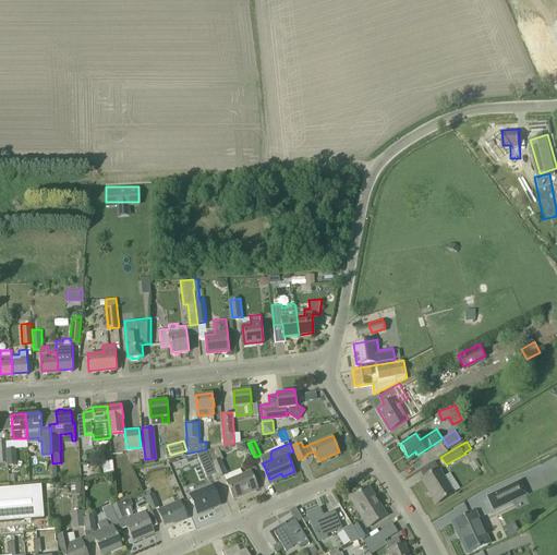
[(16,462),(15,446),(7,447),(8,463),(16,462)]
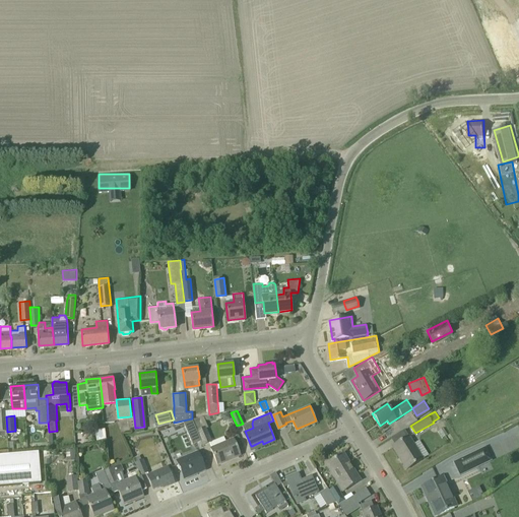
[(204,415),(193,418),(201,439),(202,439),(204,443),(211,440),(205,427),(208,426),(204,415)]
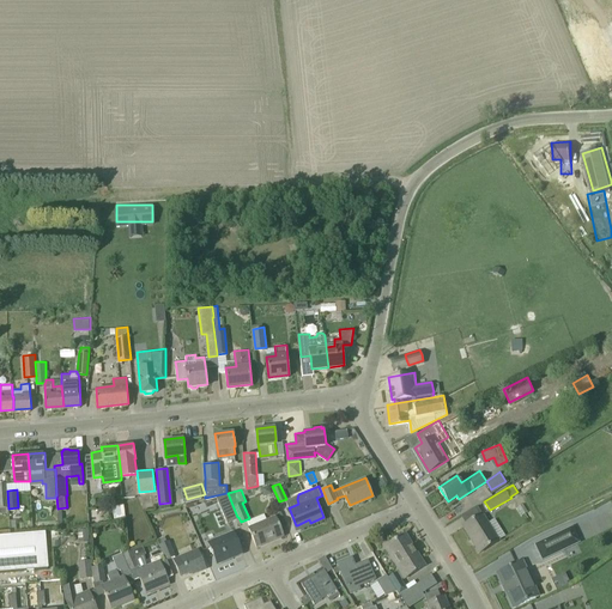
[(228,522),(237,517),(228,493),(226,493),(216,495),(228,522)]
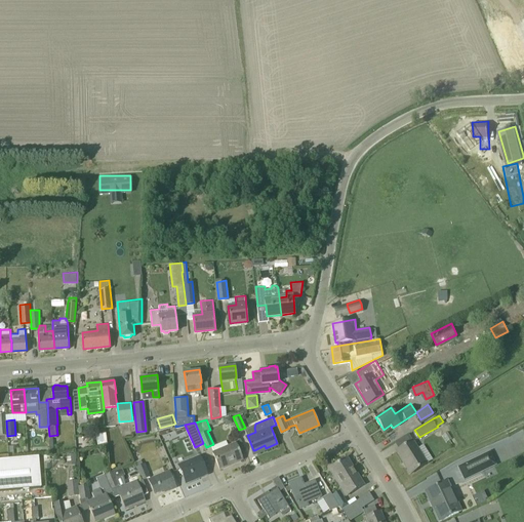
[(399,448),(397,449),(403,459),(410,472),(419,467),(427,462),(433,457),(425,442),(417,446),(413,439),(408,442),(399,448)]
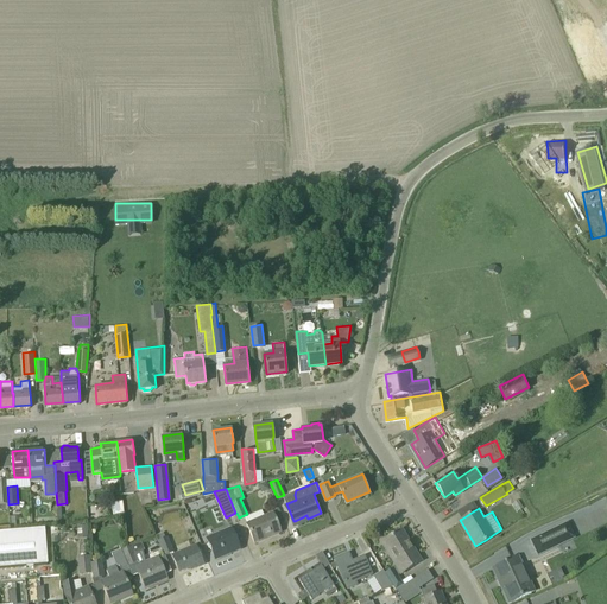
[(282,529),(273,510),(247,521),(255,540),(282,529)]
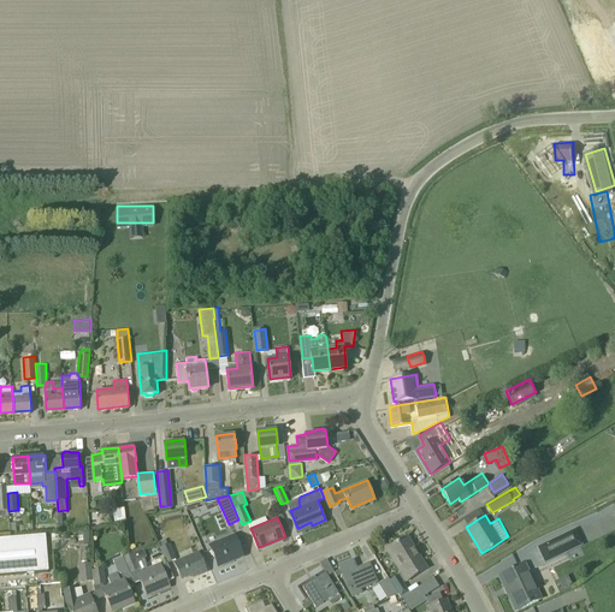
[(575,527),(538,545),(545,560),(583,544),(575,527)]
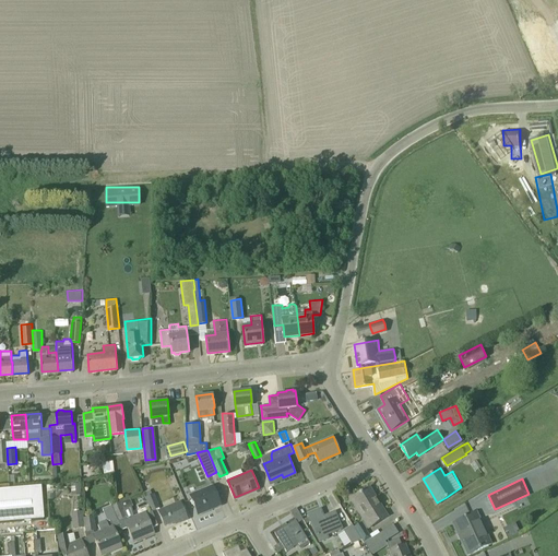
[(0,520),(44,517),(42,484),(0,487),(0,520)]
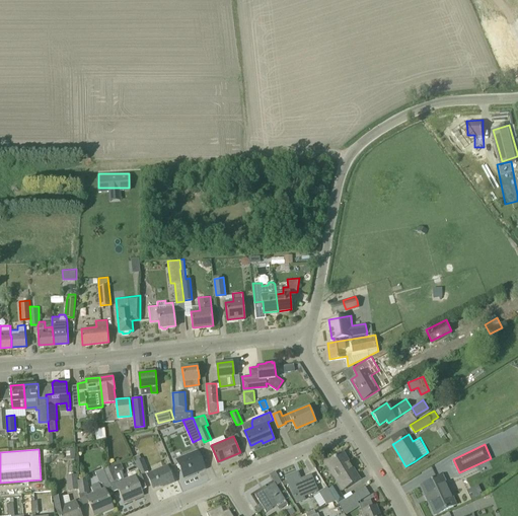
[(185,455),(176,458),(178,461),(180,466),(185,475),(198,469),(205,466),(204,464),(200,455),(198,450),(185,455)]
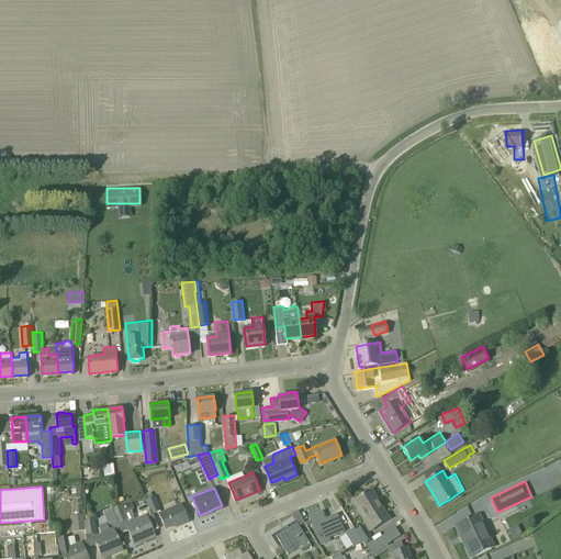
[(357,528),(366,543),(373,538),(368,530),(371,528),(390,517),(371,489),(356,499),(369,520),(366,521),(367,522),(357,528)]
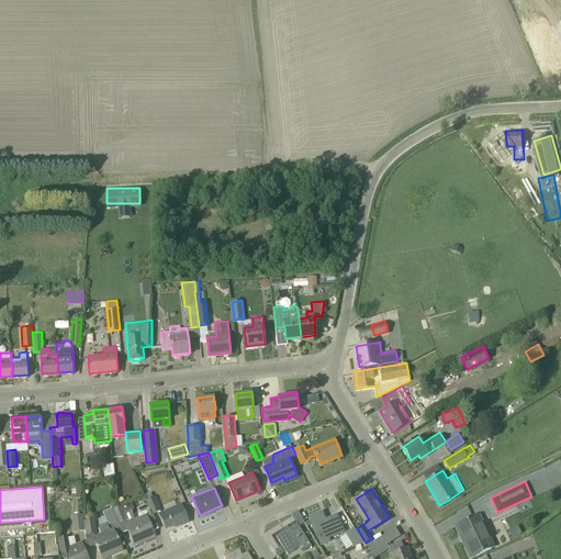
[(147,499),(153,511),(159,509),(155,495),(147,499)]
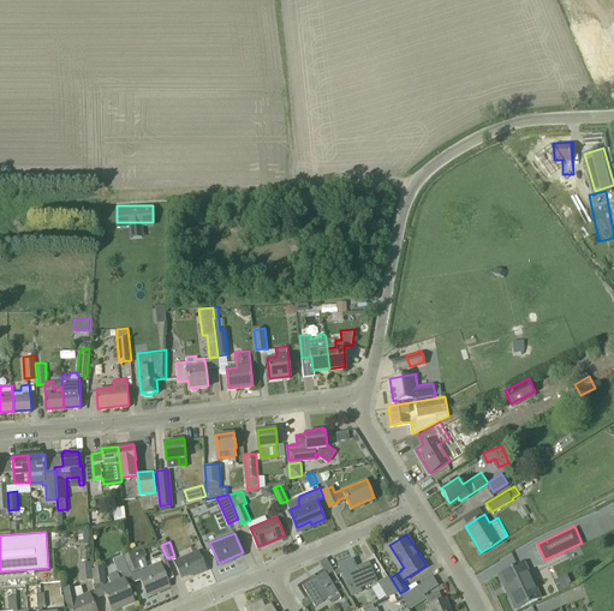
[(144,546),(124,555),(130,570),(132,575),(135,581),(141,579),(147,592),(160,587),(170,583),(160,562),(148,567),(145,555),(147,553),(144,546)]
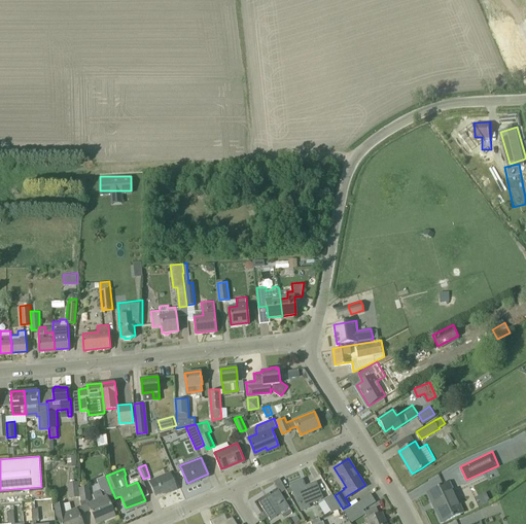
[(176,487),(173,478),(170,472),(150,480),(155,493),(169,488),(170,490),(176,487)]
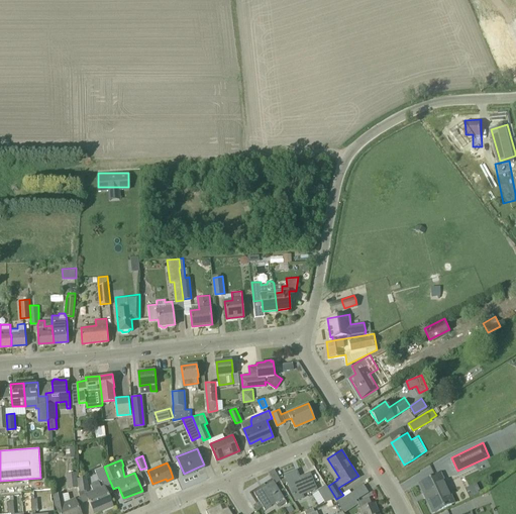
[(104,466),(96,469),(100,479),(102,481),(104,485),(105,485),(105,486),(111,484),(109,480),(104,467),(104,466)]
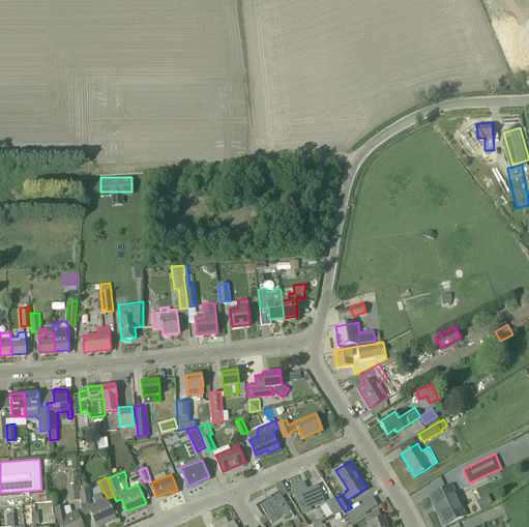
[(324,499),(322,493),(318,484),(307,488),(304,480),(292,486),(302,511),(312,507),(310,505),(324,499)]
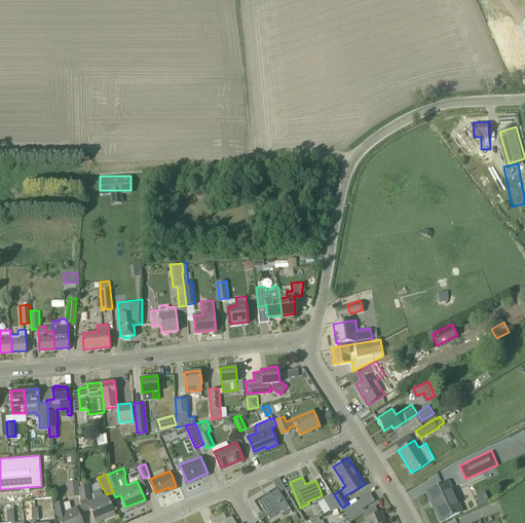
[(68,480),(70,494),(78,493),(76,479),(68,480)]
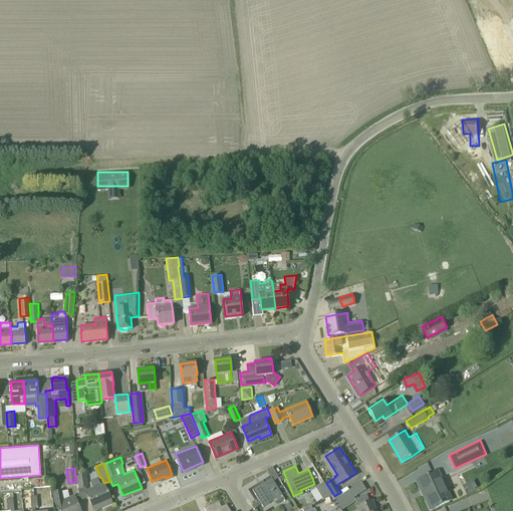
[(431,508),(440,504),(452,498),(439,469),(426,475),(417,479),(431,508)]
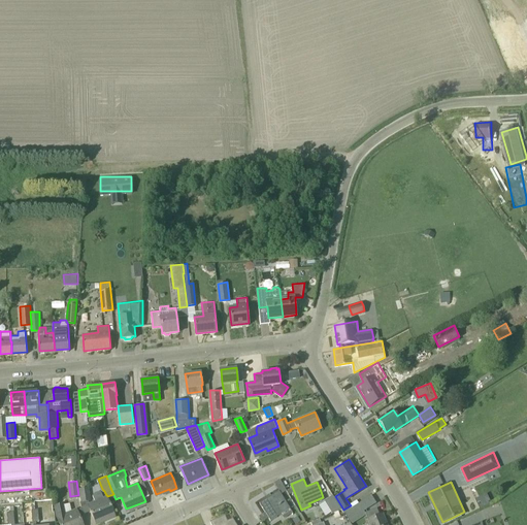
[(90,499),(88,486),(80,487),(81,499),(80,500),(85,512),(91,509),(96,521),(106,517),(107,518),(116,514),(107,496),(107,495),(106,495),(104,496),(101,490),(98,490),(95,492),(93,494),(95,498),(89,501),(90,499)]
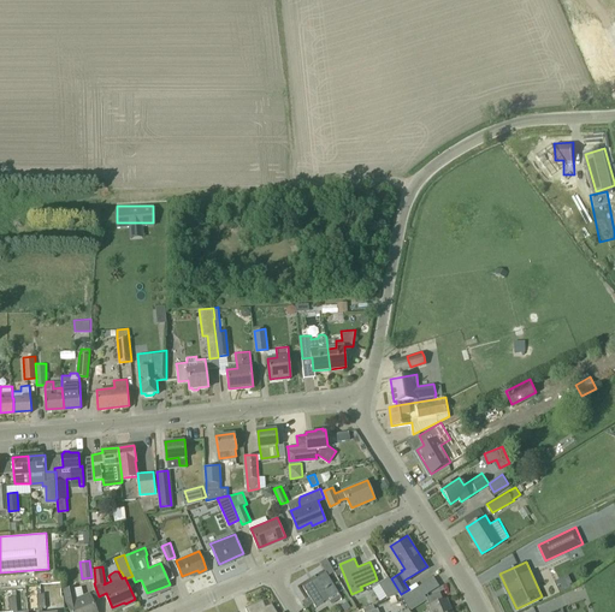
[(317,605),(329,598),(331,602),(342,596),(326,570),(303,584),(317,605)]
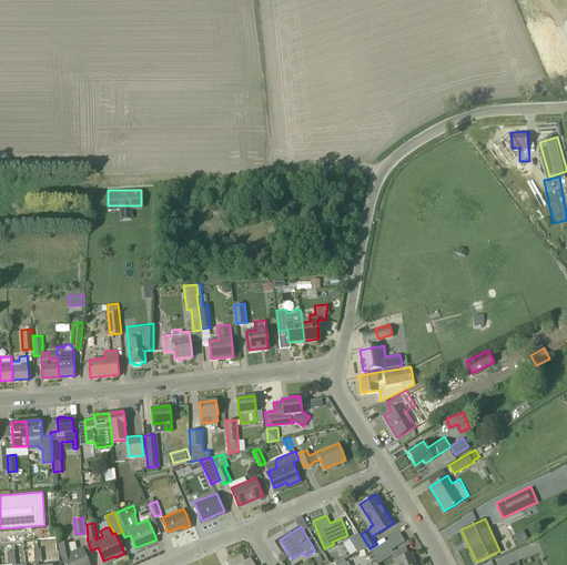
[(524,530),(512,535),(516,546),(528,540),(524,530)]
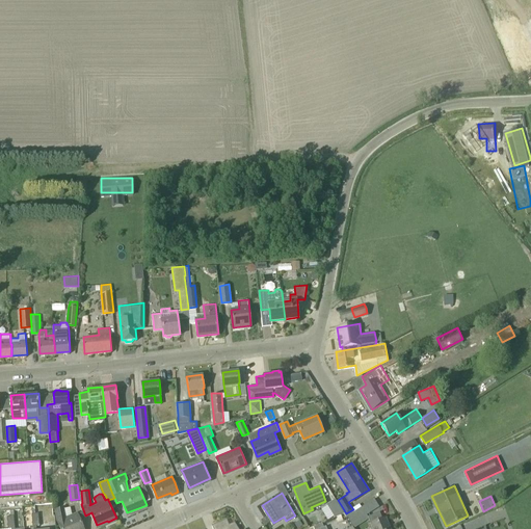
[(343,511),(335,498),(327,503),(335,514),(343,511)]
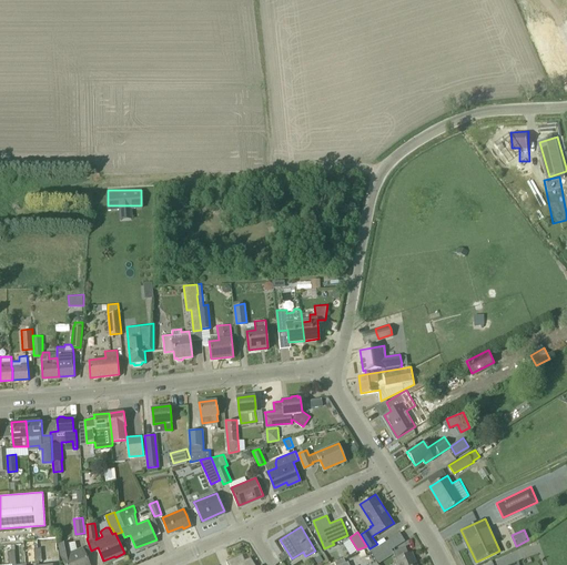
[(48,535),(48,536),(49,550),(57,548),(56,535),(48,535)]
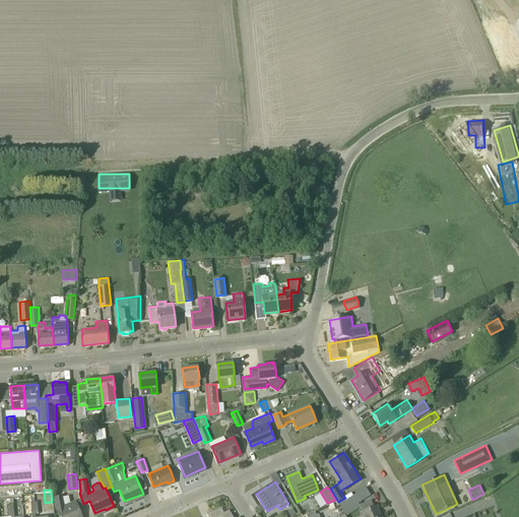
[(345,498),(338,502),(344,511),(363,500),(358,492),(345,499),(345,498)]
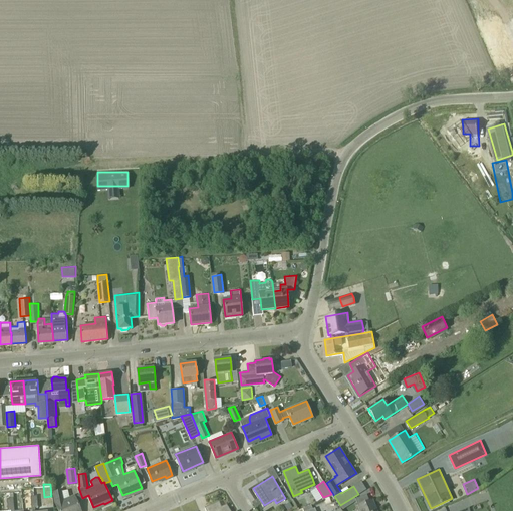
[(61,490),(54,491),(56,502),(60,510),(59,510),(81,510),(78,504),(74,494),(70,496),(68,489),(61,490)]
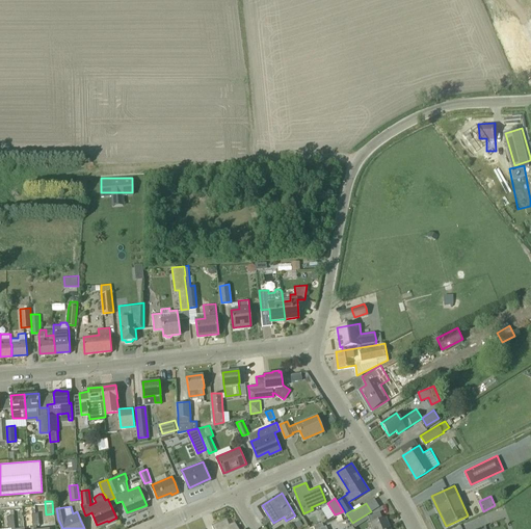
[(390,528),(386,517),(371,523),(373,528),(390,528)]
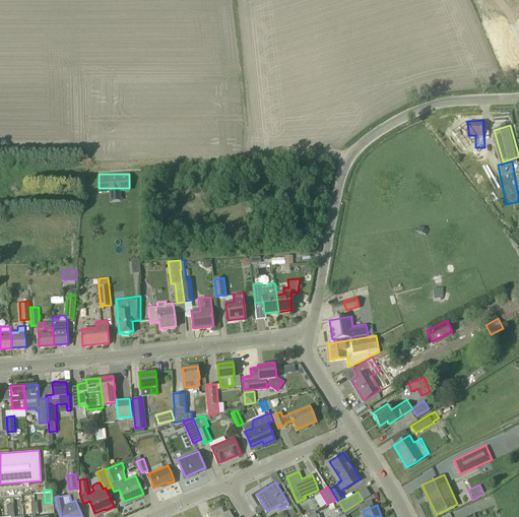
[(207,512),(209,516),(234,516),(230,509),(223,511),(221,506),(207,512)]
